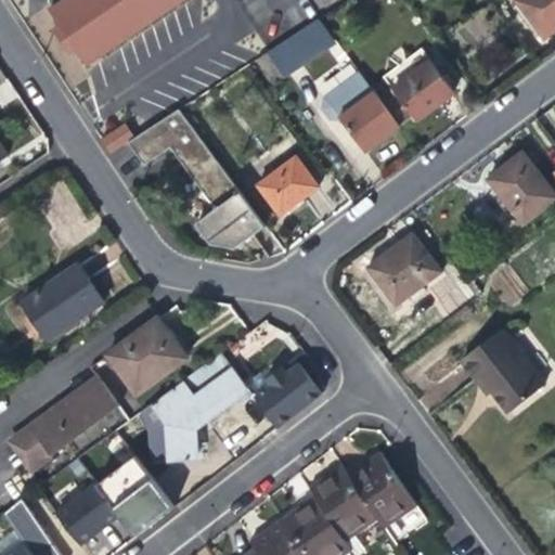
[(178,0),(60,0),(49,8),(60,24),(74,46),(86,62),(178,0)]
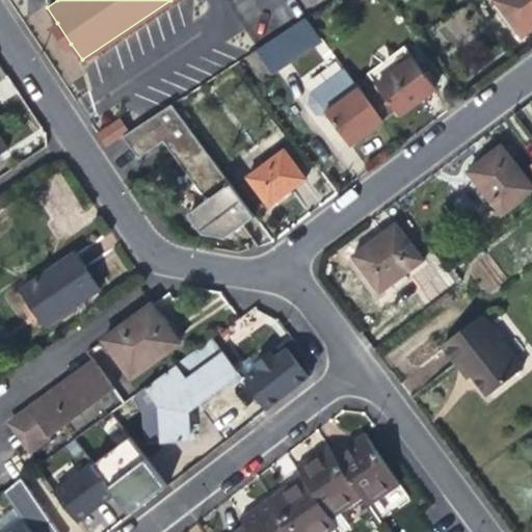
[(531,0),(495,0),(523,36),(531,28),(531,0)]
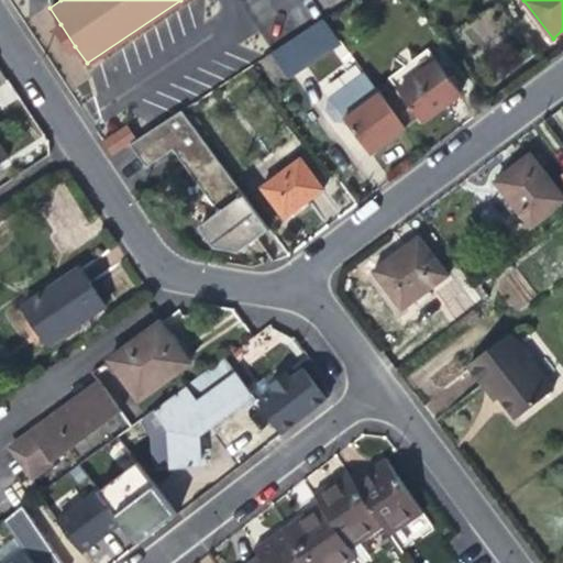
[(341,42),(322,17),(271,51),(288,76),(341,42)]
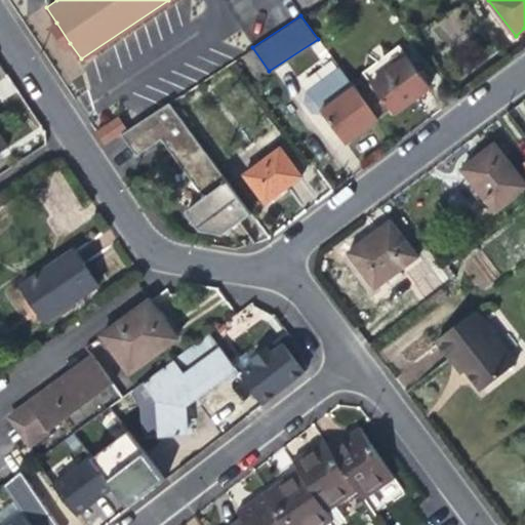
[(56,23),(50,27),(56,36),(65,47),(70,43),(56,23)]
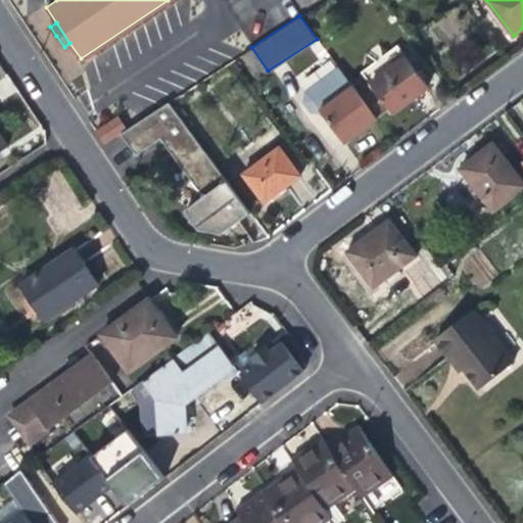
[(378,122),(403,103),(427,86),(406,57),(370,84),(358,94),(376,120),(378,122)]
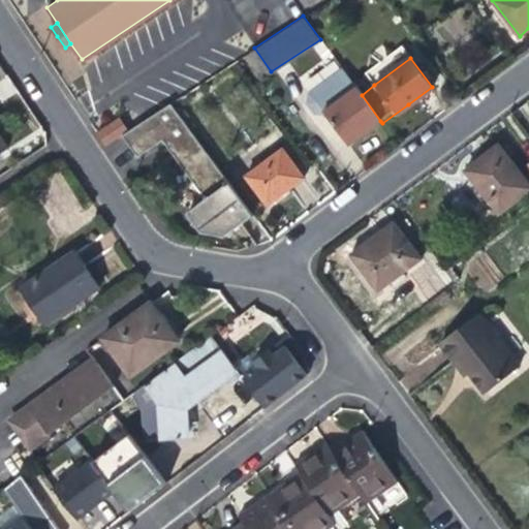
[(327,112),(350,143),(368,130),(380,121),(362,95),(344,71),(311,95),(310,104),(316,111),(325,112),(327,112)]
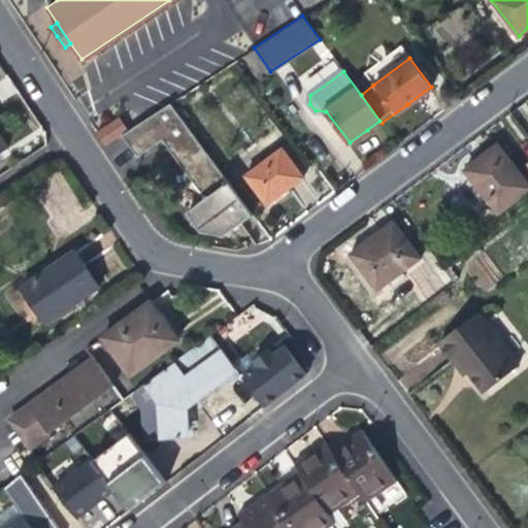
[(252,215),(169,102),(121,134),(127,143),(136,157),(161,138),(204,198),(187,211),(193,221),(200,231),(225,234),(252,215)]
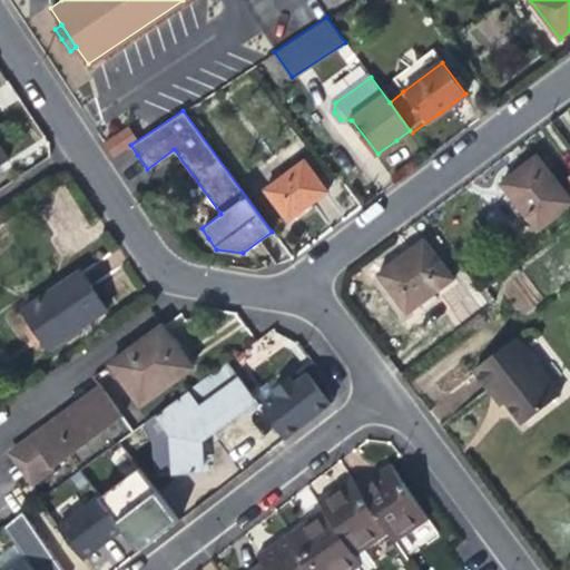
[(126,125),(102,140),(111,154),(135,139),(126,125)]
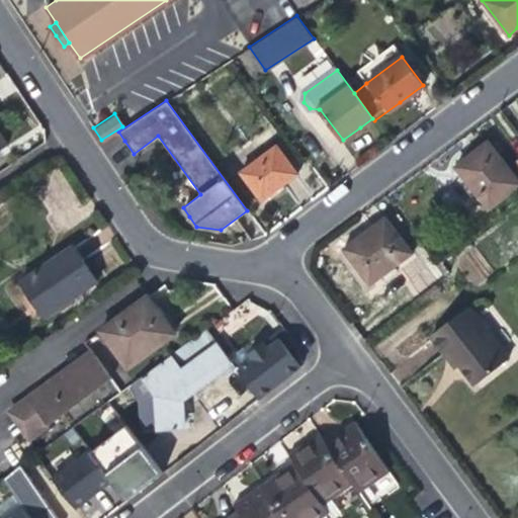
[(487,208),(517,184),(517,179),(488,142),(473,153),(454,167),(487,208)]
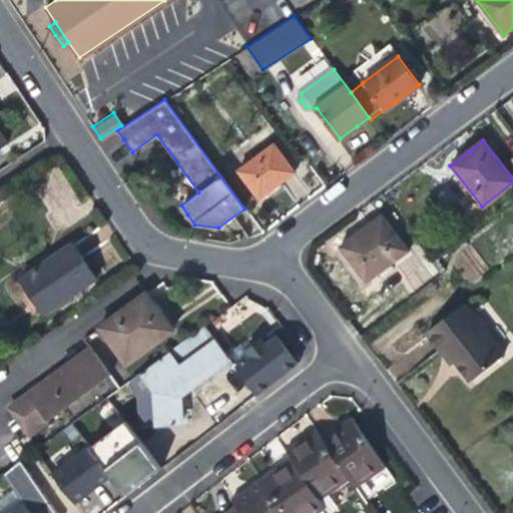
[(236,169),(258,198),(278,184),(295,171),(274,142),(236,169)]
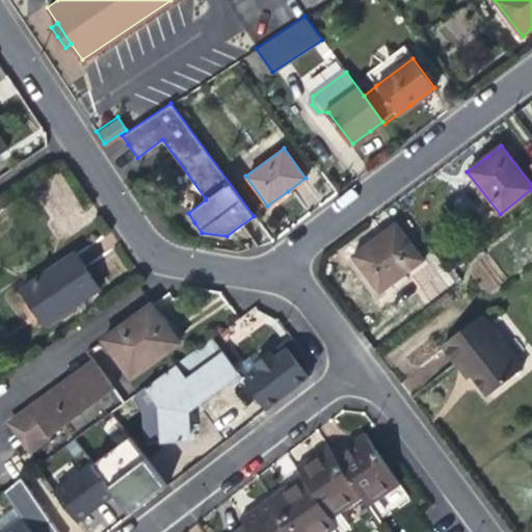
[(380,291),(423,259),(396,223),(353,256),(380,291)]
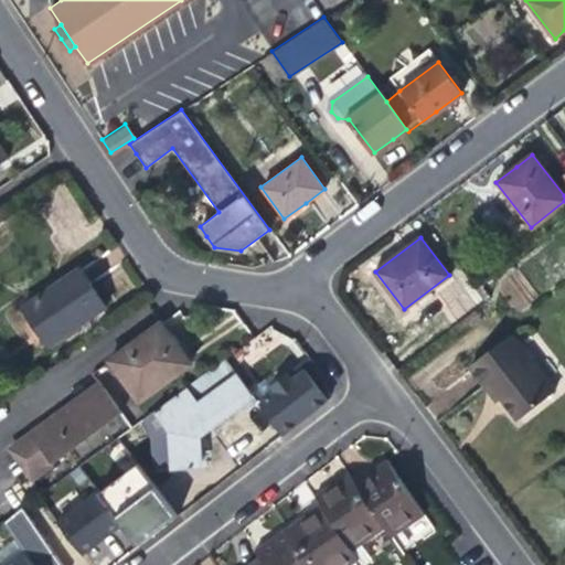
[(78,268),(22,306),(50,345),(104,307),(91,287),(78,268)]
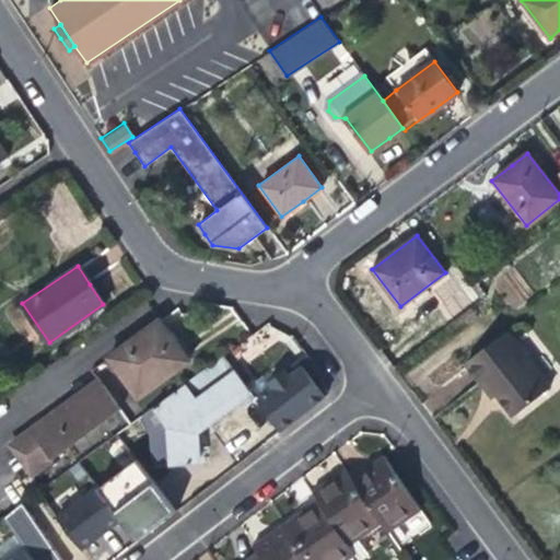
[(162,321),(160,322),(109,357),(137,398),(189,361),(175,340),(162,321)]
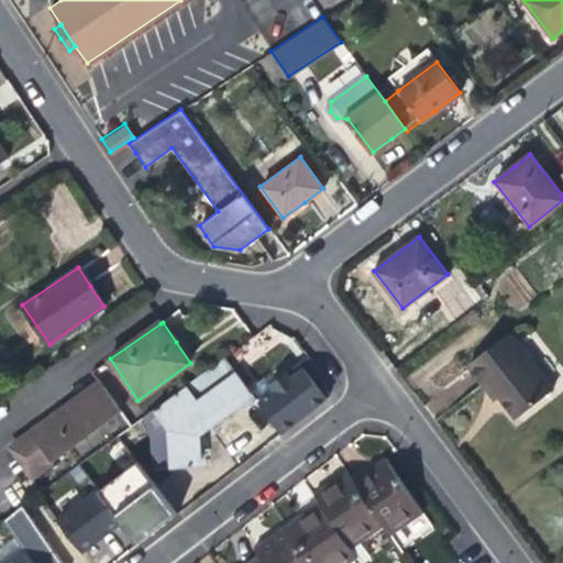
[(516,418),(552,389),(509,332),(468,364),(484,384),(488,382),(497,394),(516,418)]
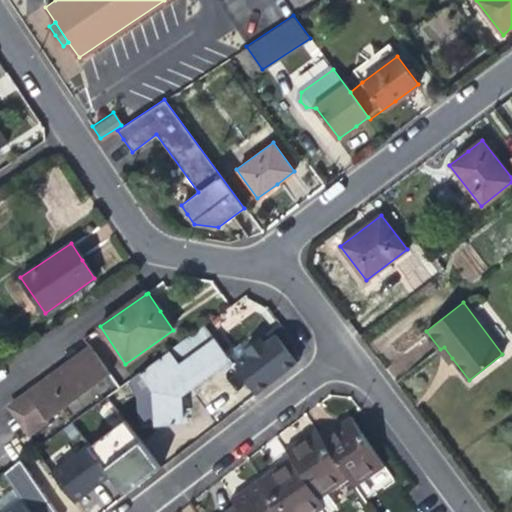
[(204,326),(140,373),(150,389),(154,423),(154,425),(185,422),(183,397),(230,361),(218,346),(204,326)]
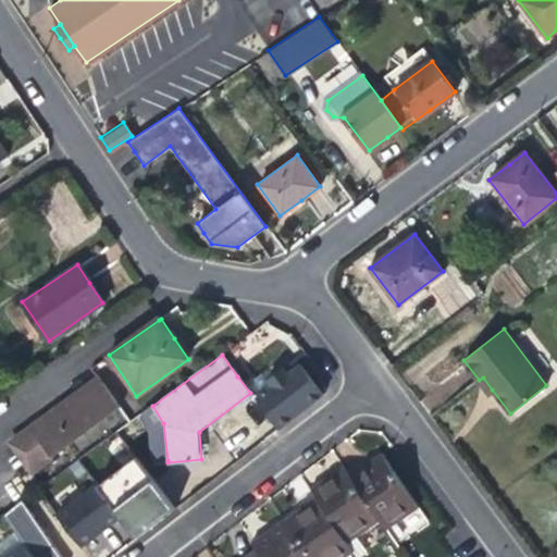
[(268,428),(322,399),(300,359),(255,383),(260,394),(252,398),(268,428)]
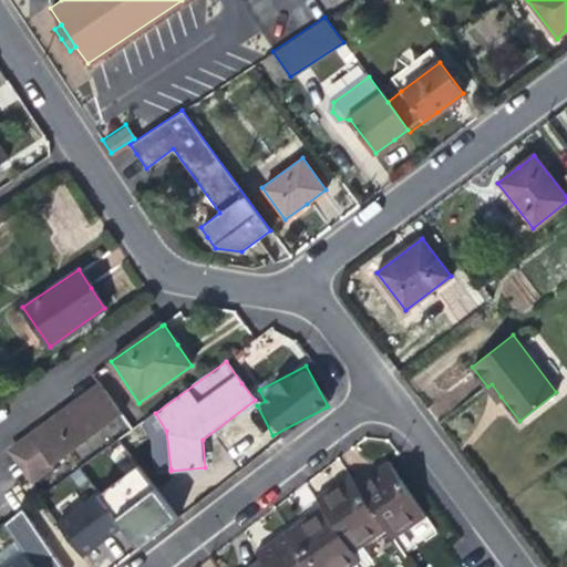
[(9,445),(30,476),(122,409),(101,379),(9,445)]
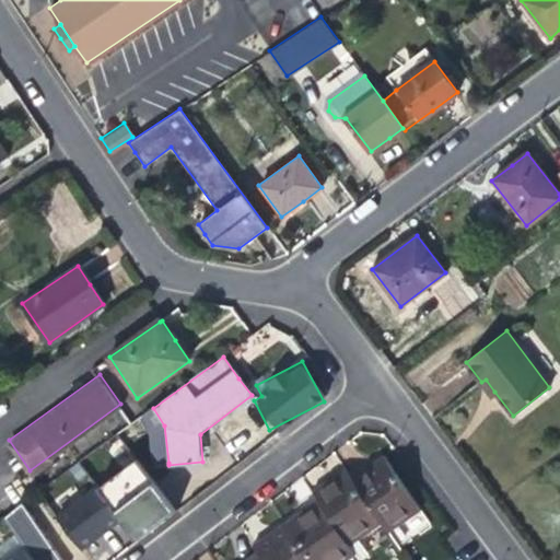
[(151,464),(168,463),(164,426),(153,408),(141,417),(149,434),(151,464)]
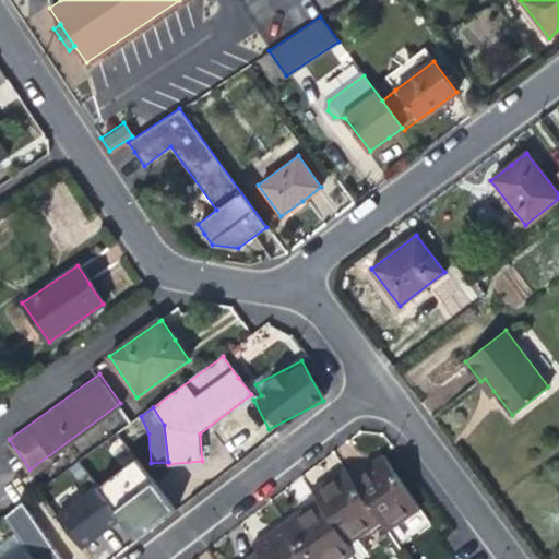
[(363,461),(346,473),(381,522),(388,531),(420,509),(379,450),(363,461)]
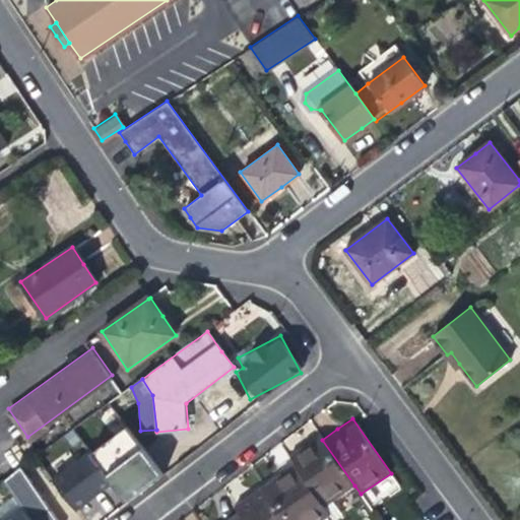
[(120,508),(161,472),(121,425),(51,483),(75,513),(105,489),(120,508)]
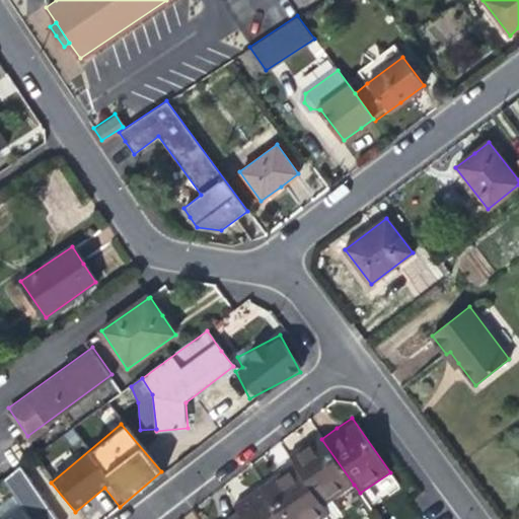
[(324,506),(354,485),(321,439),(316,432),(302,441),(287,452),(293,461),(324,506)]
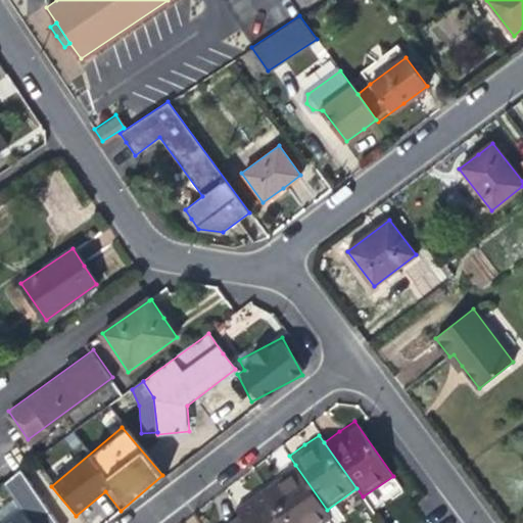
[(324,522),(333,517),(327,510),(295,465),(279,476),(265,486),(288,522),(324,522)]
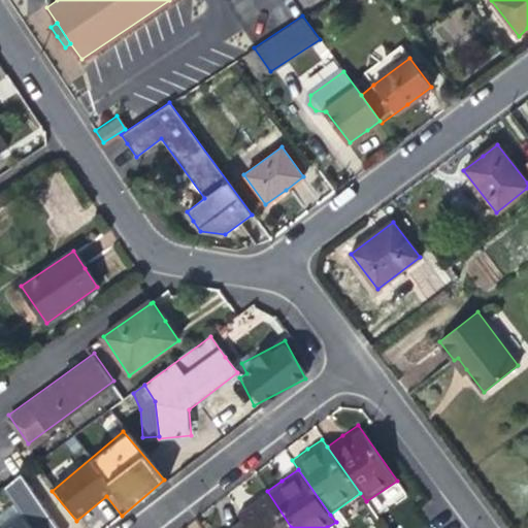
[(24,518),(30,527),(54,527),(19,477),(3,489),(24,518)]
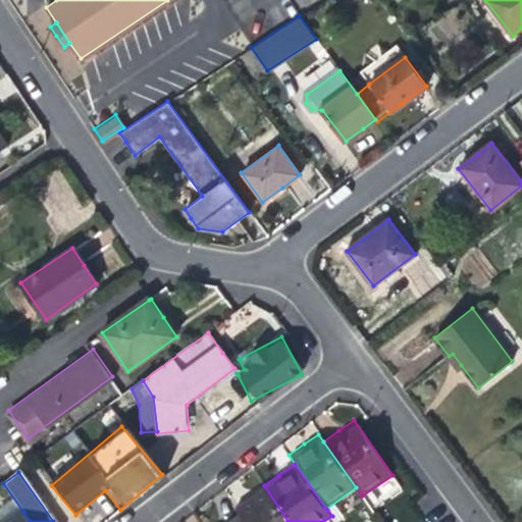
[(245,521),(288,521),(264,485),(251,494),(235,506),(239,513),(245,521)]
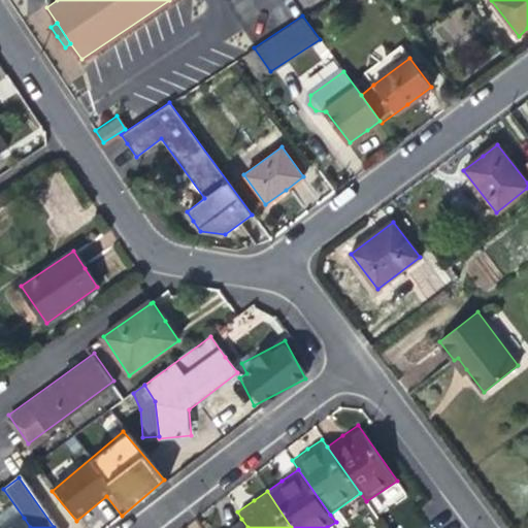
[(30,527),(24,518),(9,527),(30,527)]
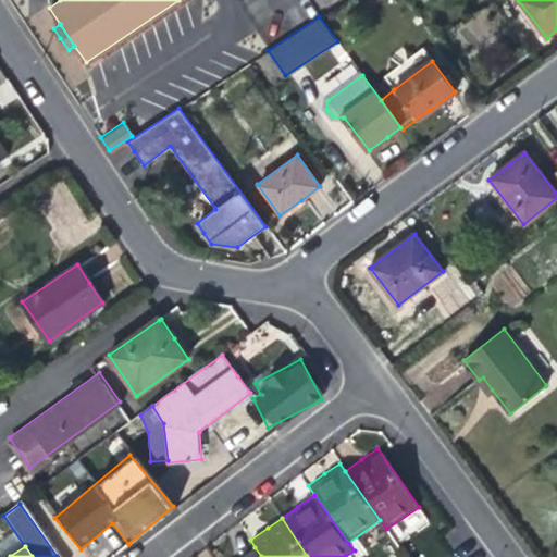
[(261,556),(255,547),(242,556),(261,556)]
